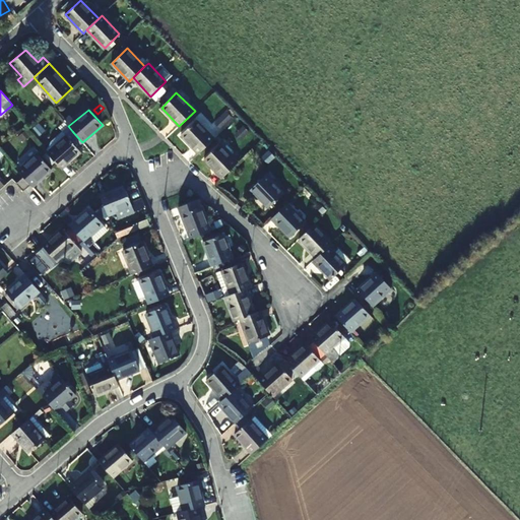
[(214,138),(196,121),(181,135),(199,153),(214,138)]
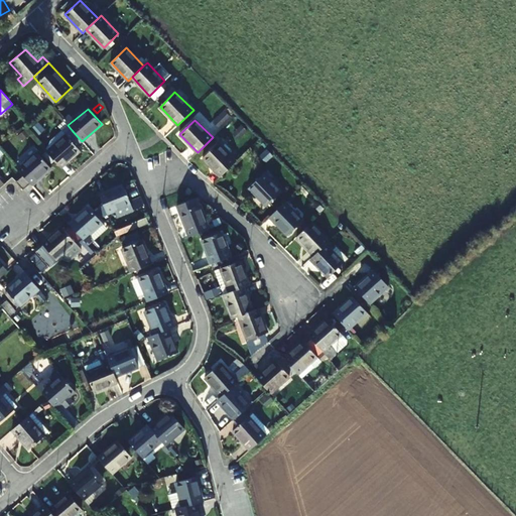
[(80,139),(72,130),(67,134),(62,130),(51,140),(47,146),(44,148),(60,167),(80,150),(75,144),(80,139)]
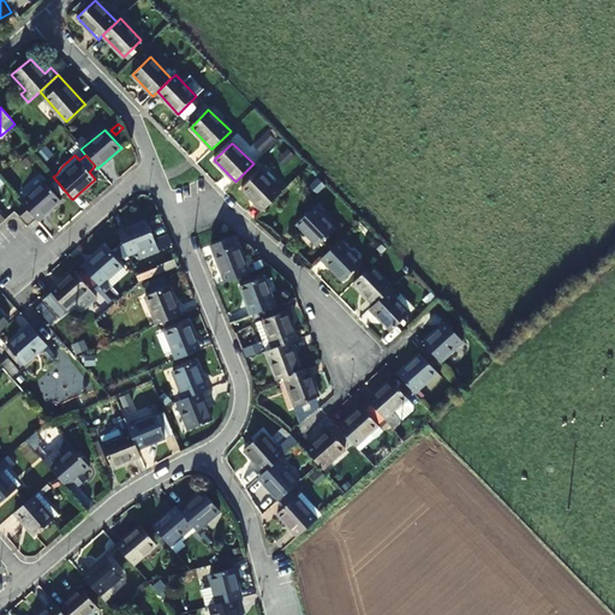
[(281,192),(260,171),(242,187),(263,210),(281,192)]
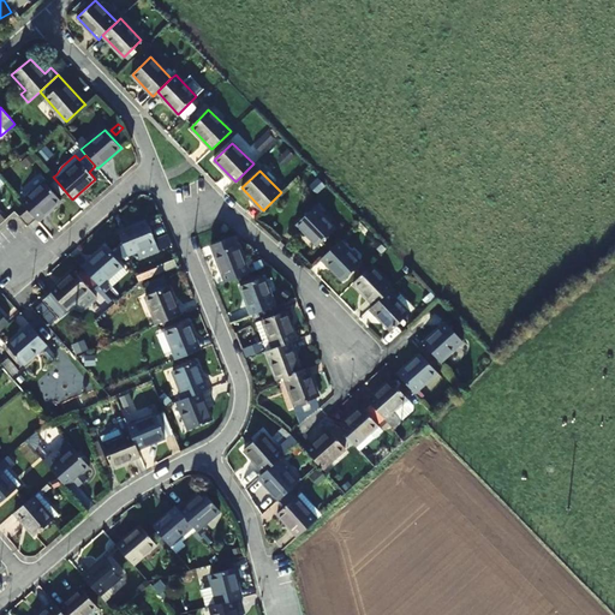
[(23,204),(28,209),(36,219),(39,220),(60,199),(43,180),(21,202),(23,204)]
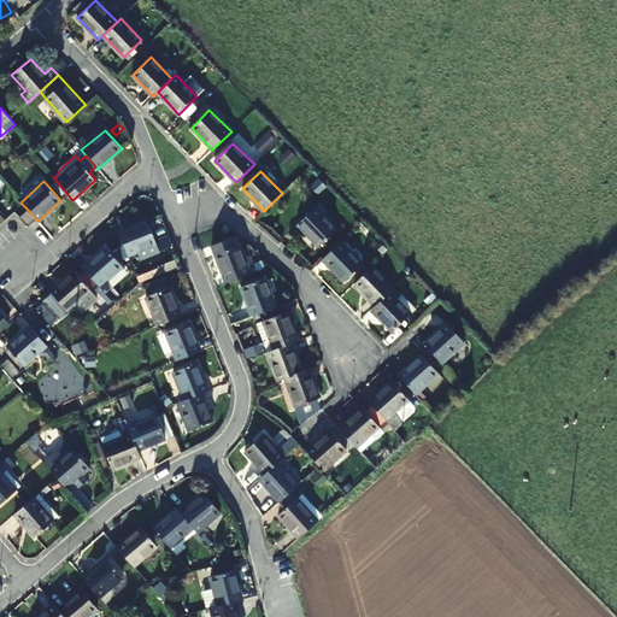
[(338,229),(316,207),(298,225),(318,247),(338,229)]
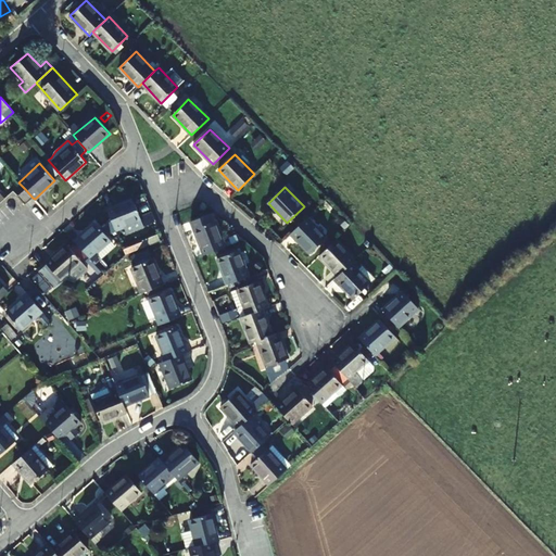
[(33,198),(25,189),(17,196),(25,204),(32,198),(33,198)]
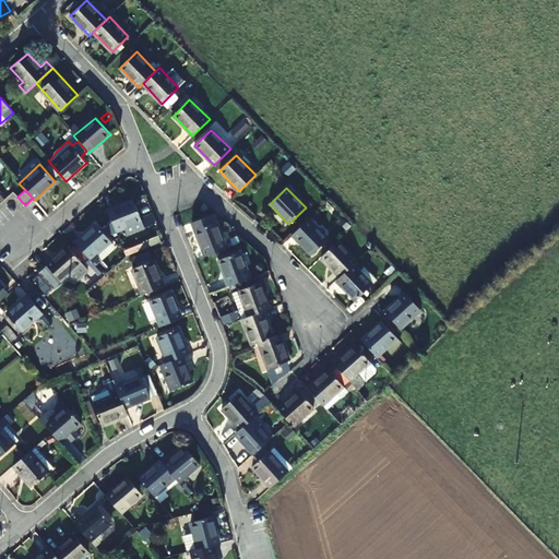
[(142,221),(133,200),(108,210),(116,232),(142,221)]
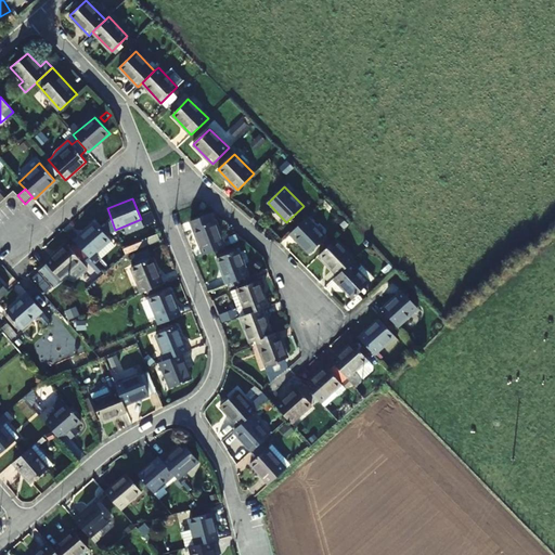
[(326,236),(307,217),(291,233),(309,253),(326,236)]
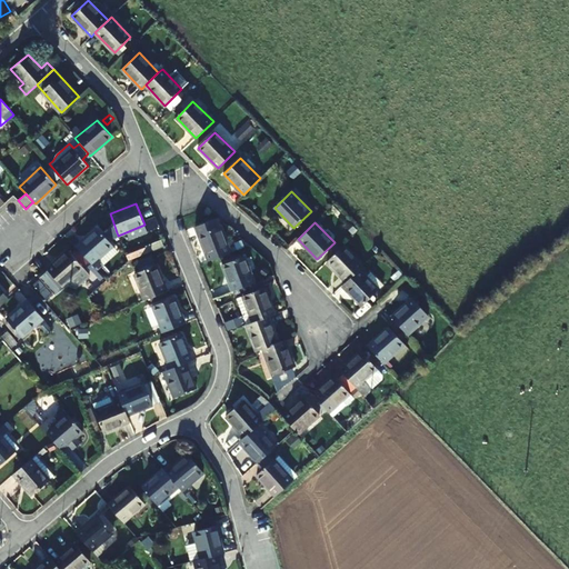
[(109,239),(117,237),(113,226),(106,228),(109,239)]
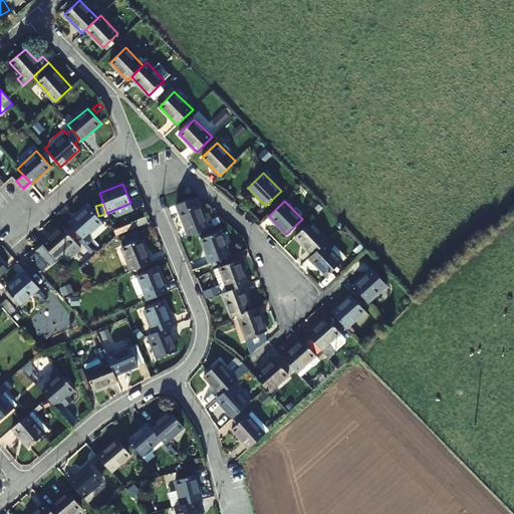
[(208,228),(199,204),(179,212),(189,236),(208,228)]
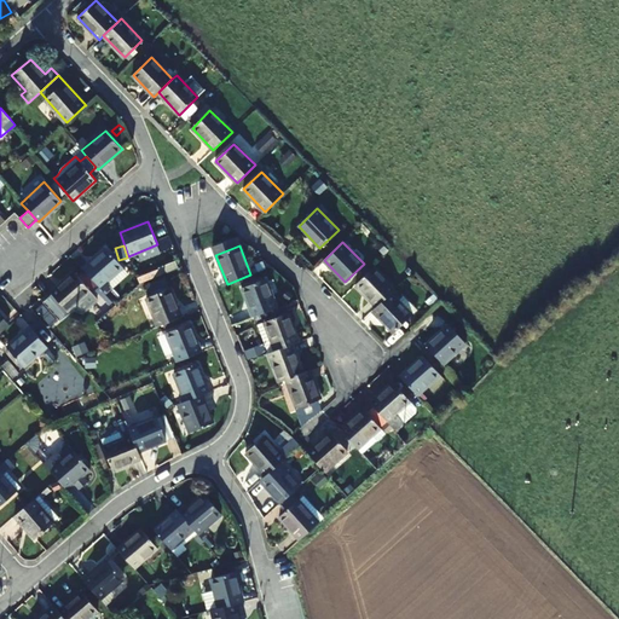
[(123,267),(106,248),(84,270),(99,288),(123,267)]
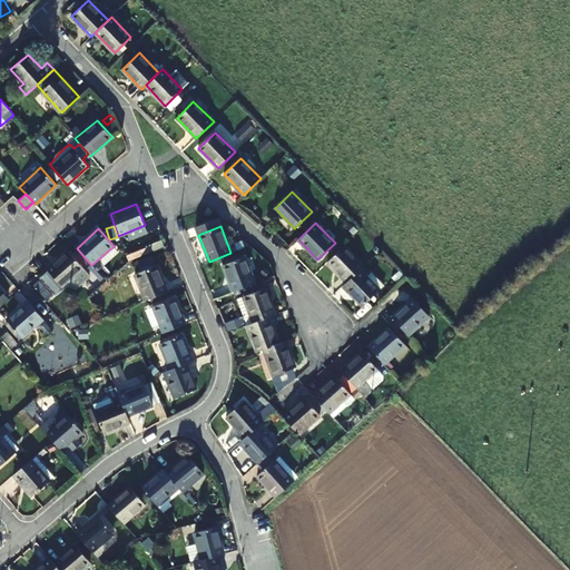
[(327,262),(347,282),(361,269),(364,266),(344,245),(327,262)]
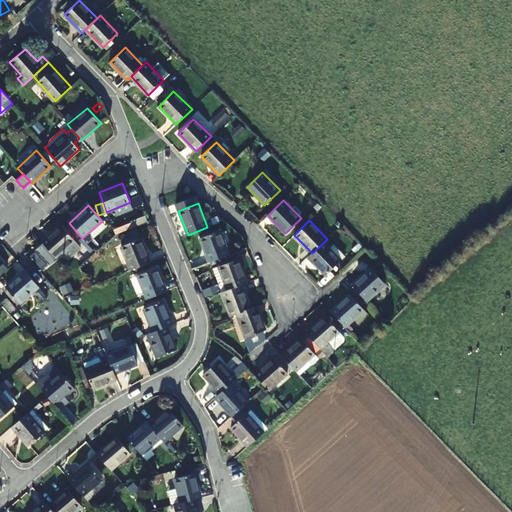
[(133,227),(131,222),(113,229),(115,234),(133,227)]
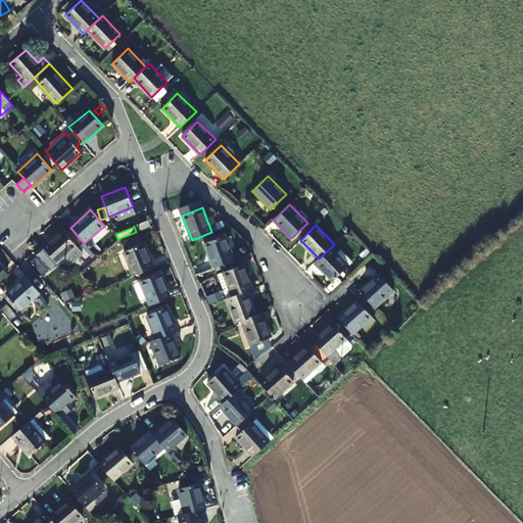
[(77,246),(62,230),(43,247),(57,264),(77,246)]
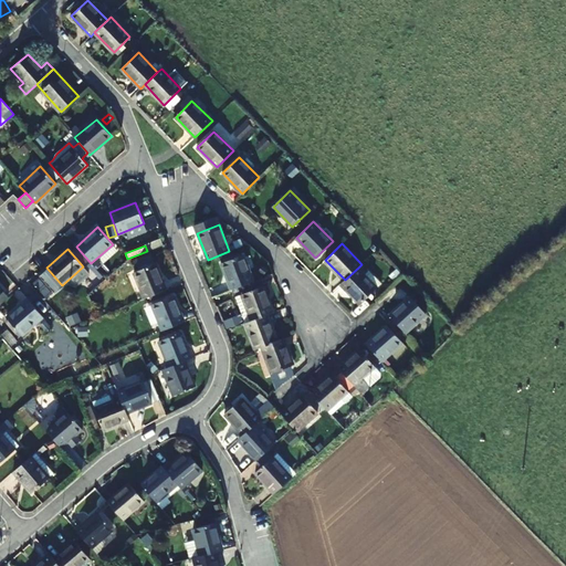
[(253,281),(243,254),(222,263),(232,290),(253,281)]
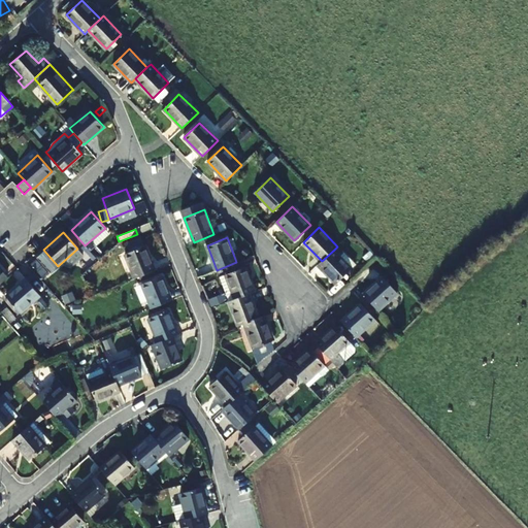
[(155,270),(144,245),(125,254),(135,278),(155,270)]
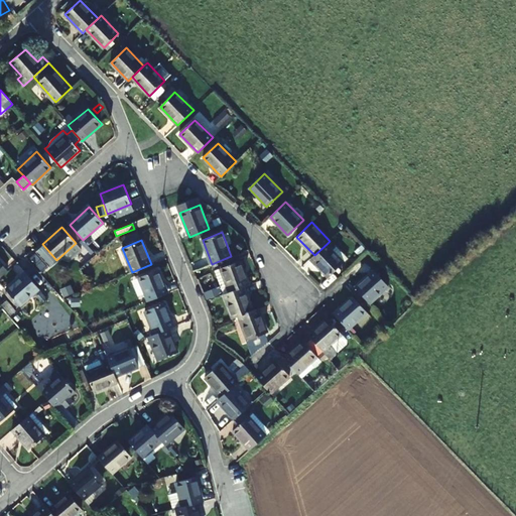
[(344,262),(327,244),(314,255),(310,259),(329,277),(344,262)]
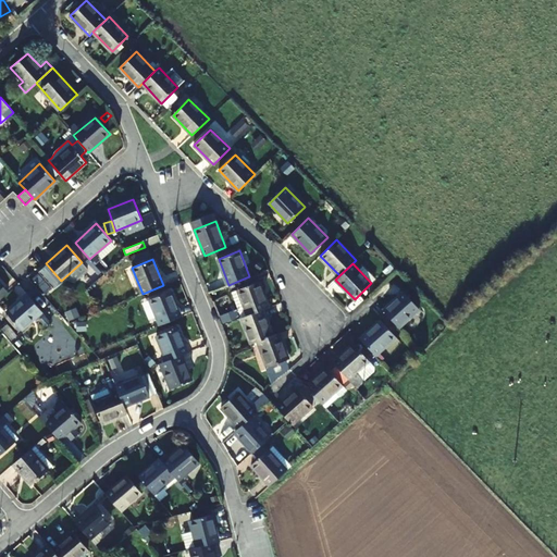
[(243,318),(263,309),(269,307),(259,282),(233,292),(243,318)]
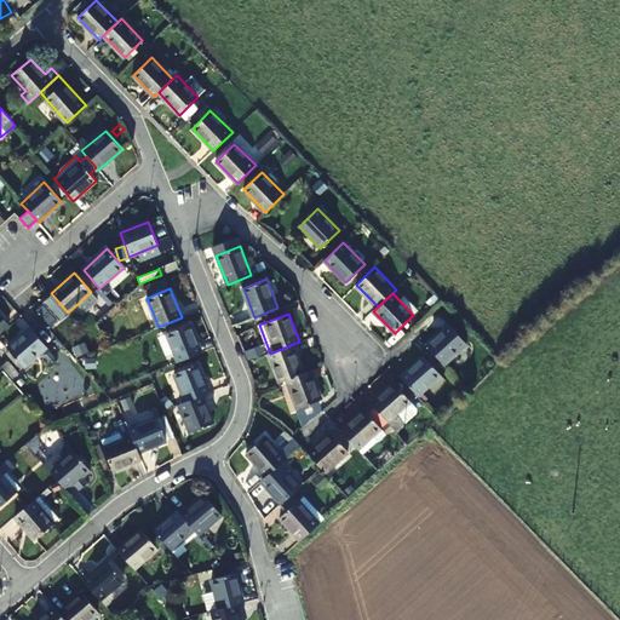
[(202,352),(190,325),(166,333),(178,362),(202,352)]
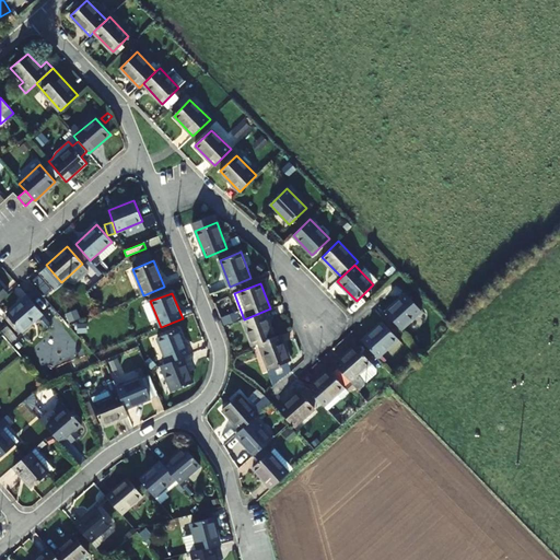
[(421,311),(406,293),(385,312),(400,328),(421,311)]
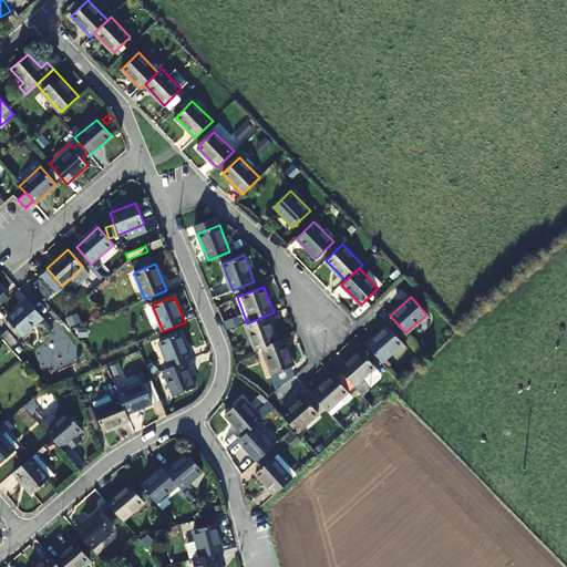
[(41,315),(28,299),(7,318),(21,336),(42,317),(41,315)]
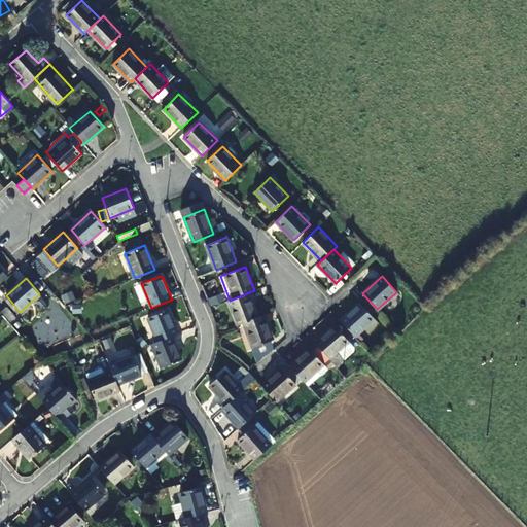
[(249,292),(230,301),(229,301),(238,325),(244,323),(258,317),(249,292)]
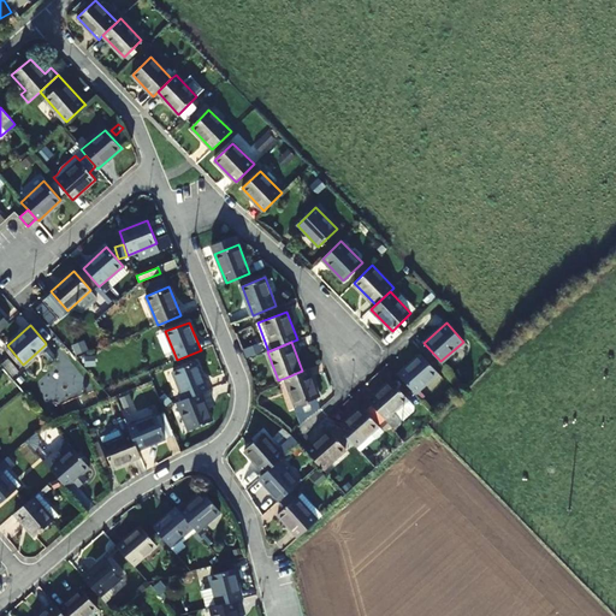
[(55,356),(49,349),(45,353),(51,360),(55,356)]
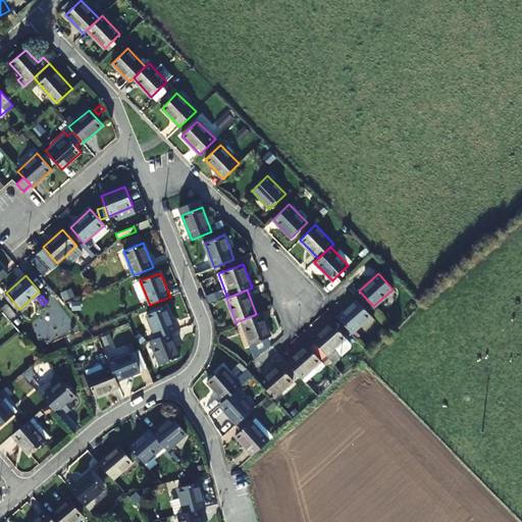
[(371,315),(357,299),(337,317),(352,333),(371,315)]
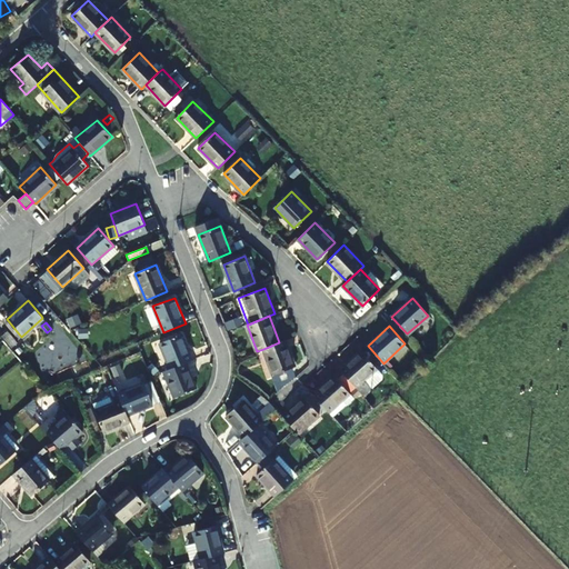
[(159,342),(170,369),(186,362),(191,360),(181,333),(159,342)]
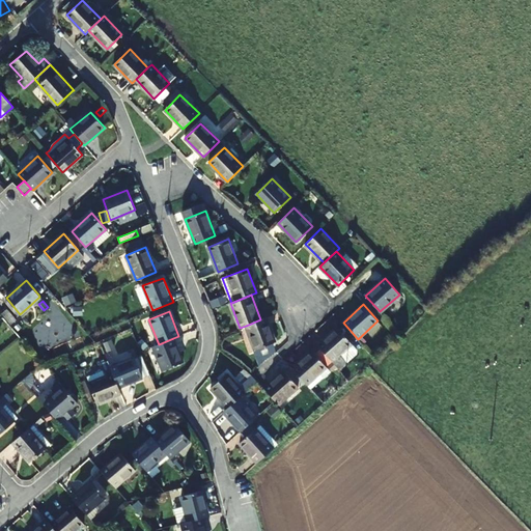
[(260,319),(246,326),(255,350),(275,342),(266,317),(260,319)]
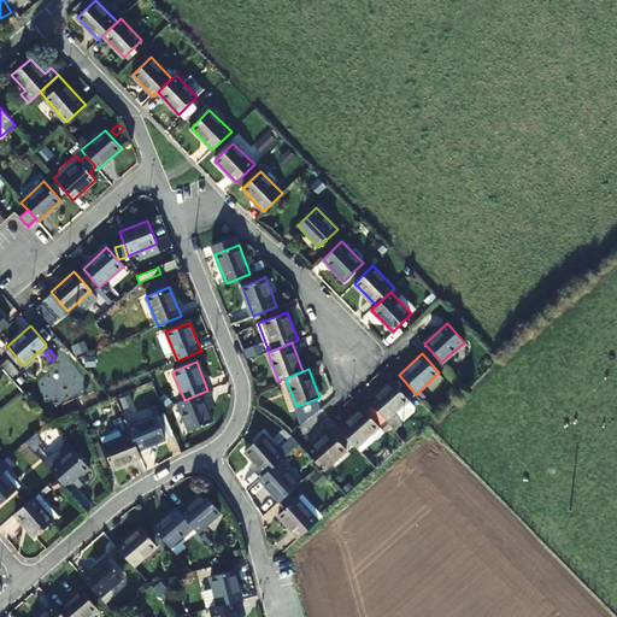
[(369,401),(370,403),(382,416),(386,421),(397,411),(404,418),(416,407),(392,381),(369,401)]
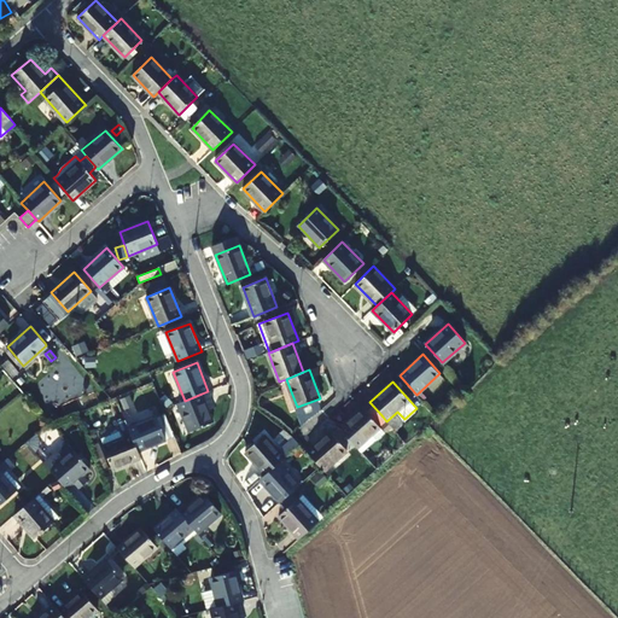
[(202,394),(185,401),(179,403),(190,431),(213,421),(202,394)]
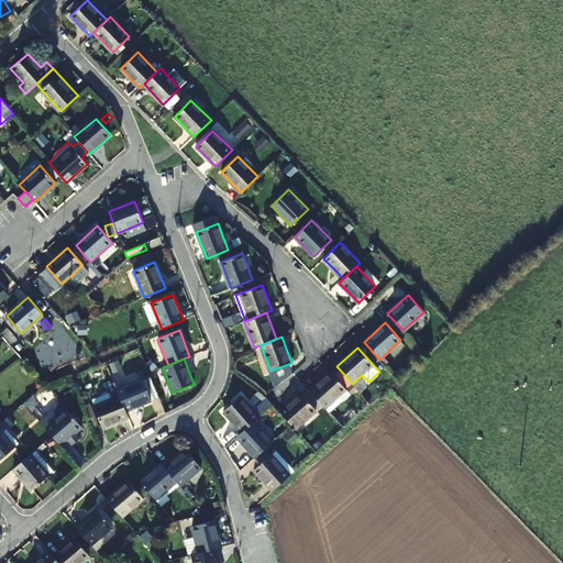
[(349,379),(338,367),(331,373),(330,372),(309,390),(326,408),(329,405),(332,408),(341,400),(338,397),(346,389),(342,384),(349,379)]
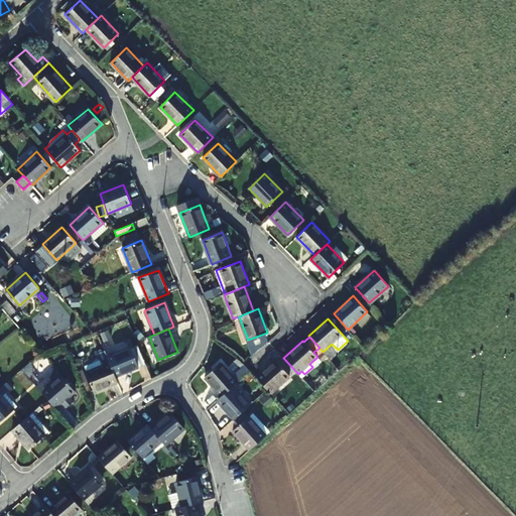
[(130,348),(107,357),(115,377),(138,367),(130,348)]
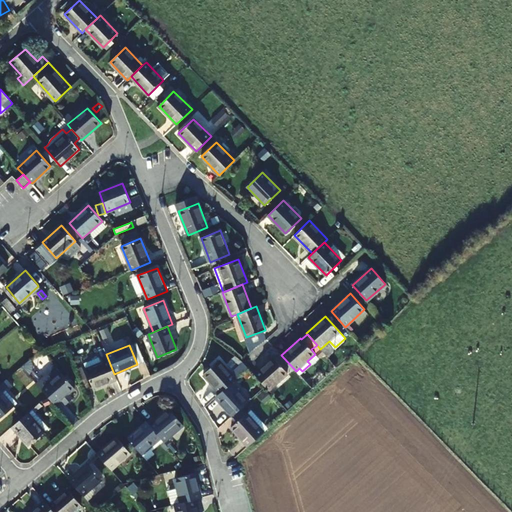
[(320,349),(317,345),(311,349),(315,354),(320,349)]
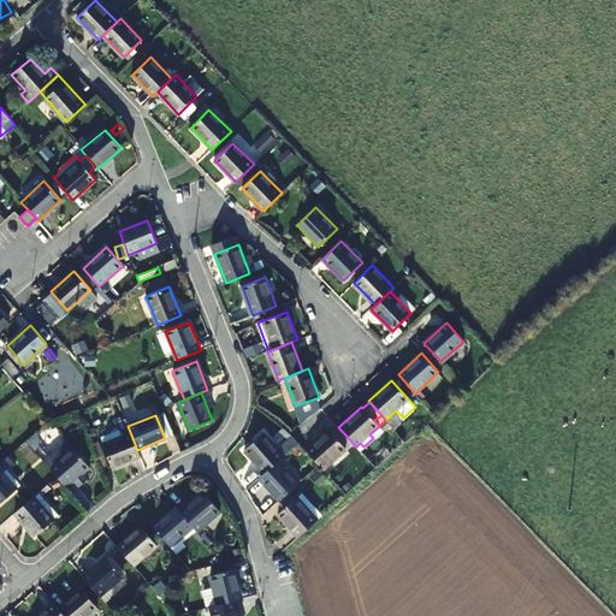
[(137,450),(128,426),(119,430),(123,437),(102,445),(112,468),(140,456),(137,450)]
